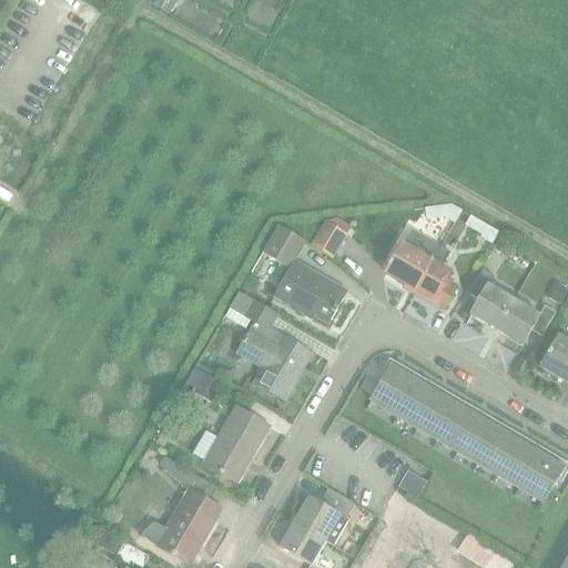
[(334,259),(348,232),(326,220),(312,246),(334,259)]
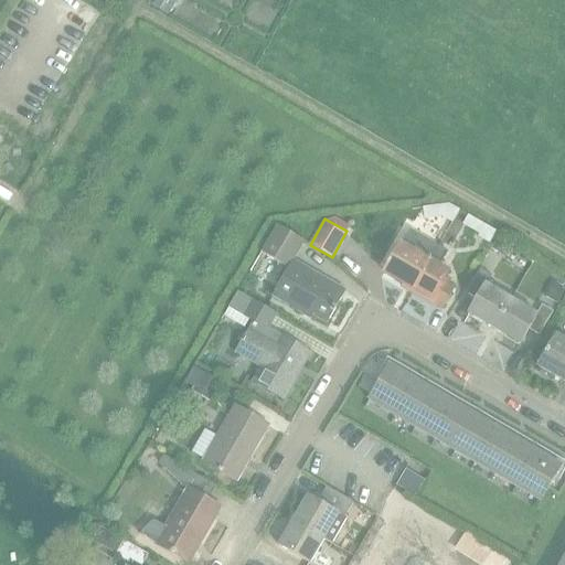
[(327,323),(345,291),(292,260),(304,241),(277,224),(260,252),(288,267),(272,295),(302,313),(305,310),(327,323)]
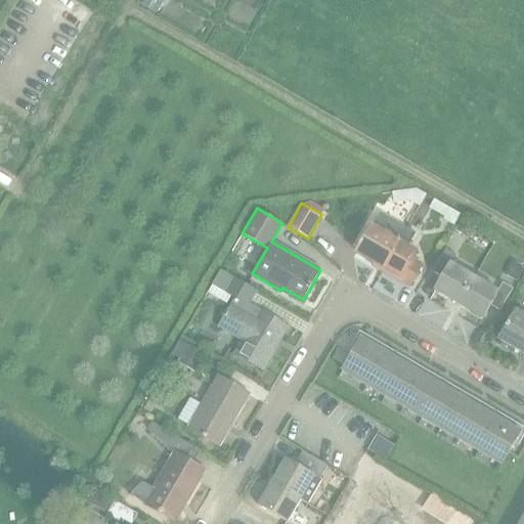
[(382,270),(406,227),(397,222),(390,236),(372,226),(356,253),(383,268),(382,270)]
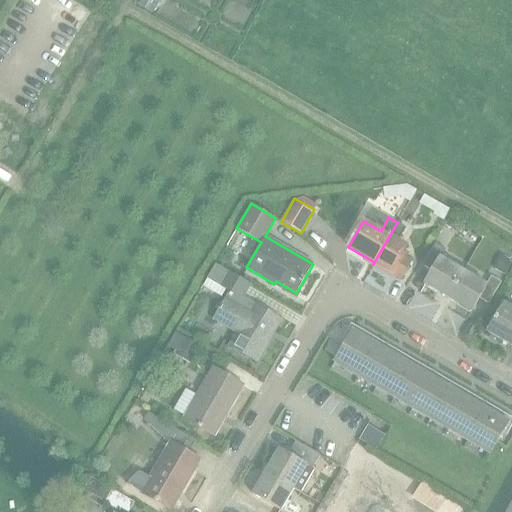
[(405,227),(397,222),(373,264),(400,279),(412,258),(402,253),(406,245),(397,240),(405,227)]
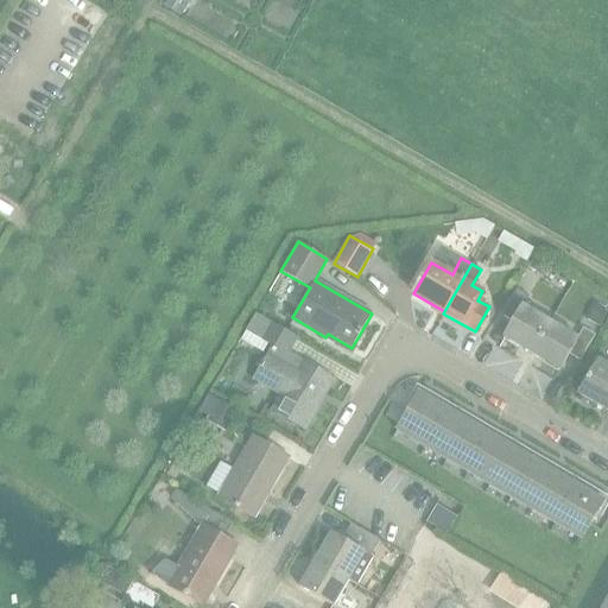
[(531,354),(549,322),(523,306),(529,297),(517,290),(501,315),(514,322),(505,339),(531,354)]
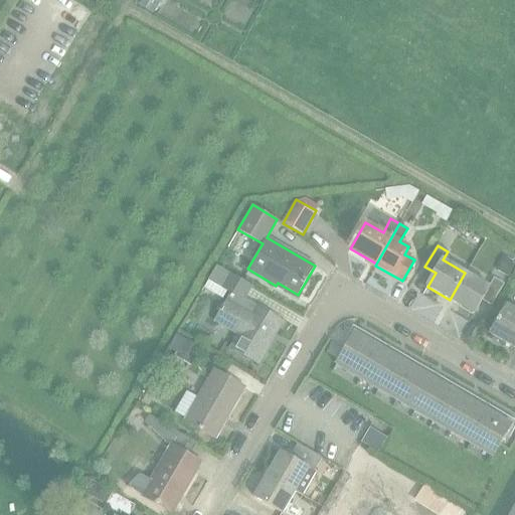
[(514,261),(505,255),(497,270),(509,276),(514,265),(514,261)]
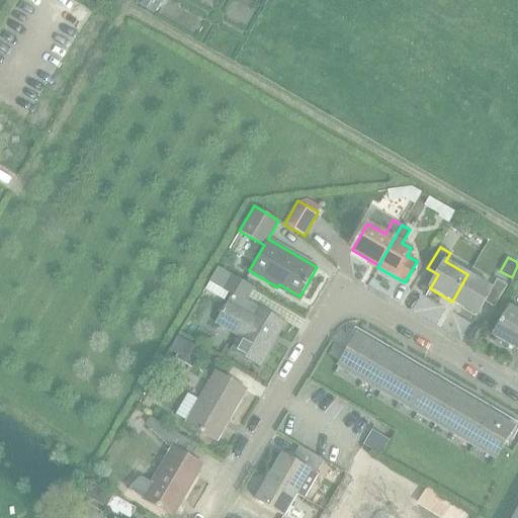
[(259,364),(283,323),(245,300),(252,287),(218,267),(210,281),(233,294),(217,322),(240,336),(233,349),(259,364)]
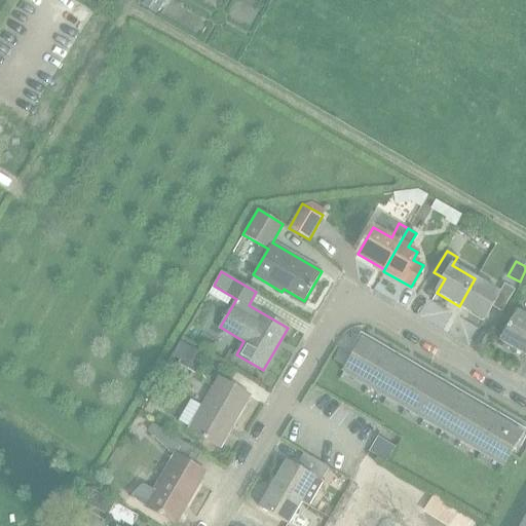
[(475,278),(459,306),(483,320),(491,306),(501,311),(514,290),(503,285),(498,293),(475,278)]
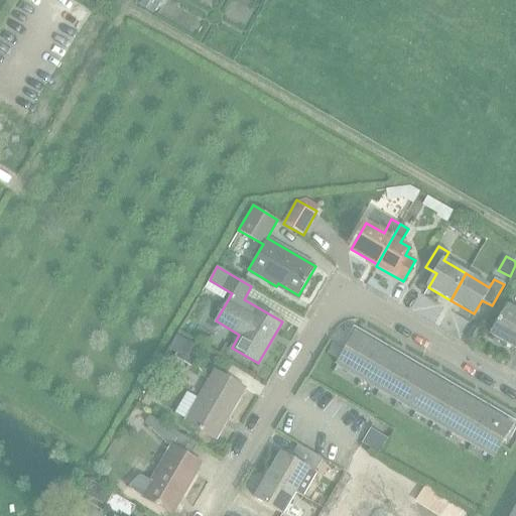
[(515,346),(515,310),(507,306),(491,335),(515,348),(515,346)]
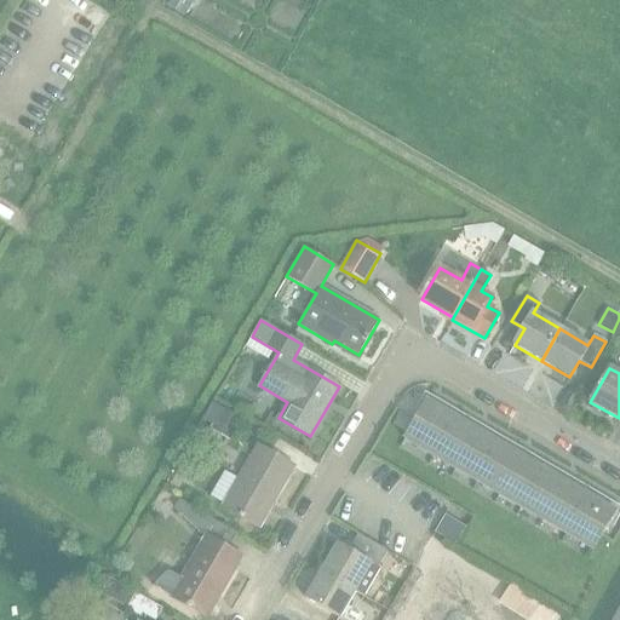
[(429,452),(451,414),(426,400),(405,437),(429,452)]
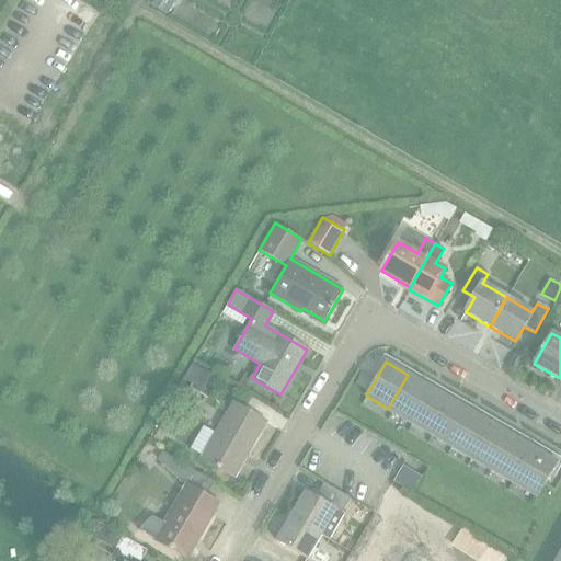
[(430,387),(408,375),(388,409),(409,421),(430,387)]
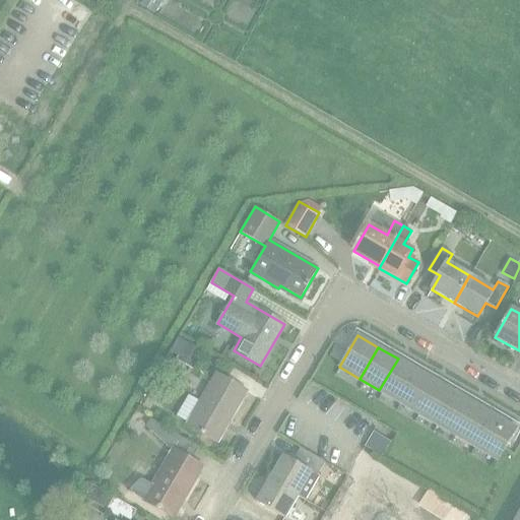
[(417,371),(398,359),(379,390),(399,402),(417,371)]
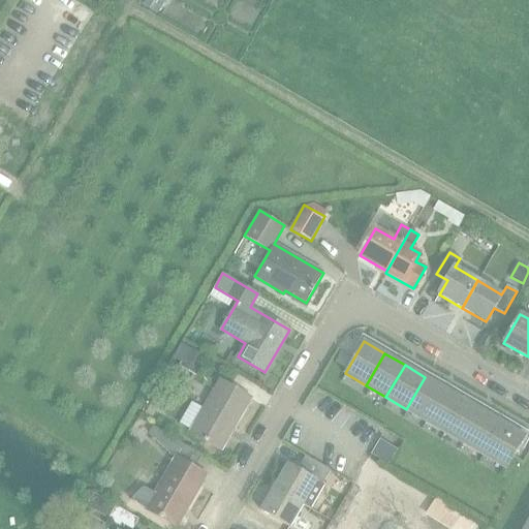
[(425,377),(406,409),(426,421),(444,389),(425,377)]
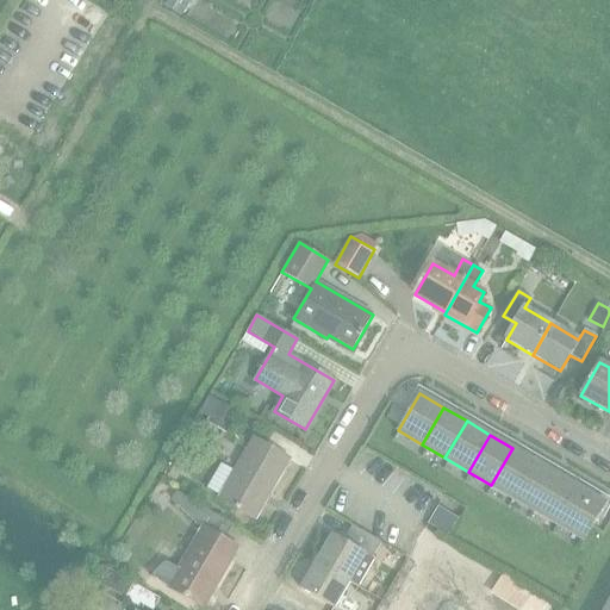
[(254,518),(288,458),(254,437),(219,498),(254,518)]
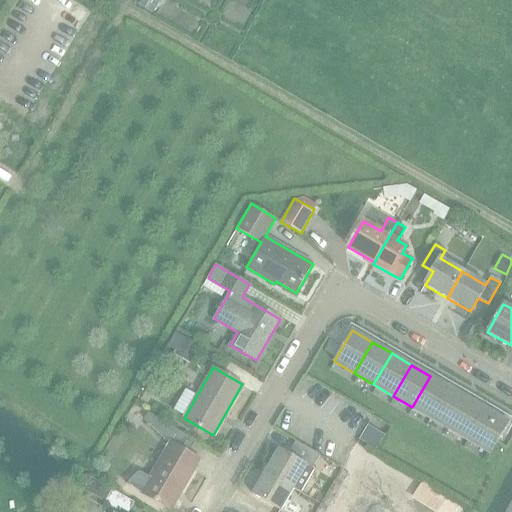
[(450,387),(430,376),(412,407),(431,418),(450,387)]
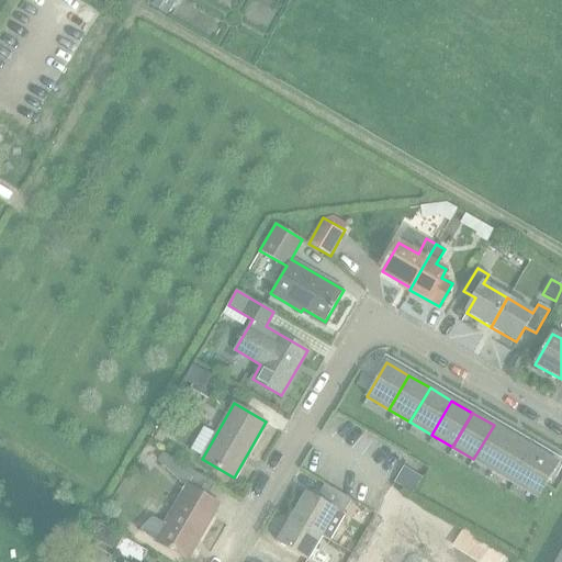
[(515,437),(494,425),(473,459),(495,472),(515,437)]
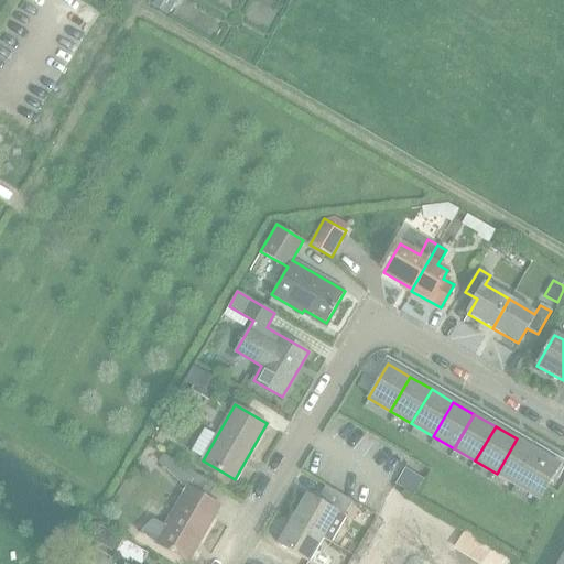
[(517,438),(497,474),(518,486),(538,452),(517,438)]
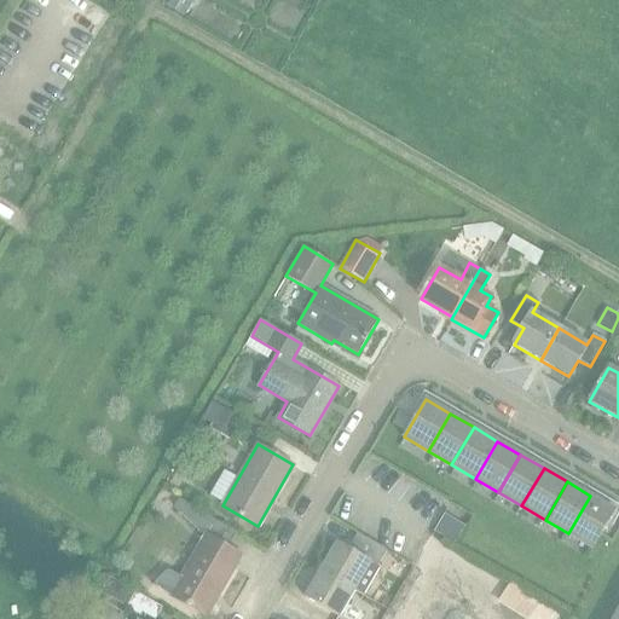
[(614,509),(590,496),(568,533),(593,548),(614,509)]
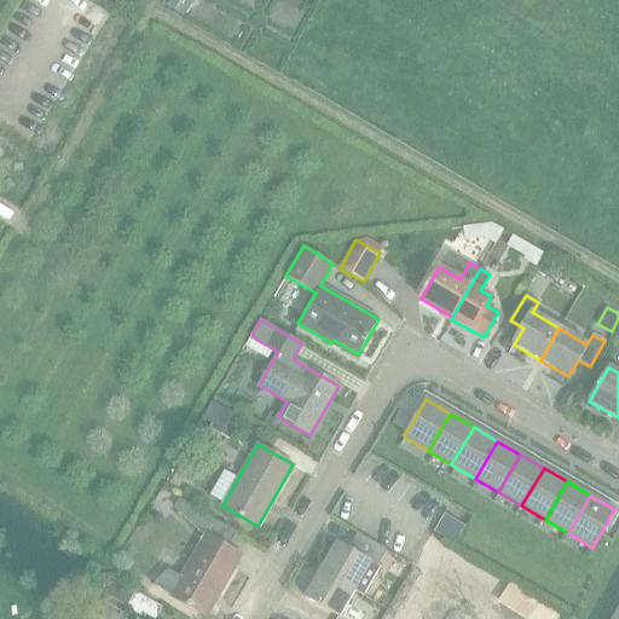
[(239,555),(226,547),(235,532),(177,499),(172,508),(200,532),(206,534),(180,578),(167,570),(151,584),(204,615),(239,555)]
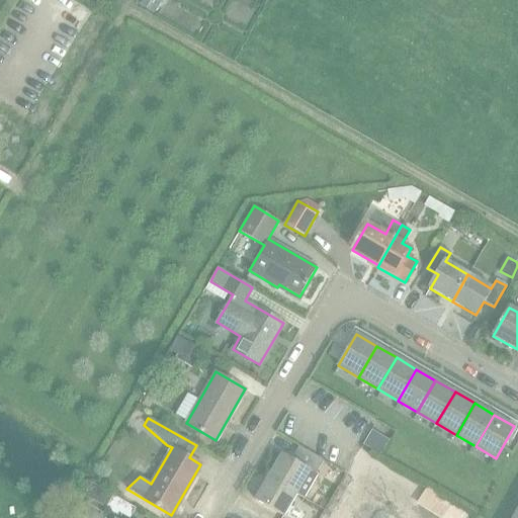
[(389,436),(372,427),(363,444),(379,453),(389,436)]
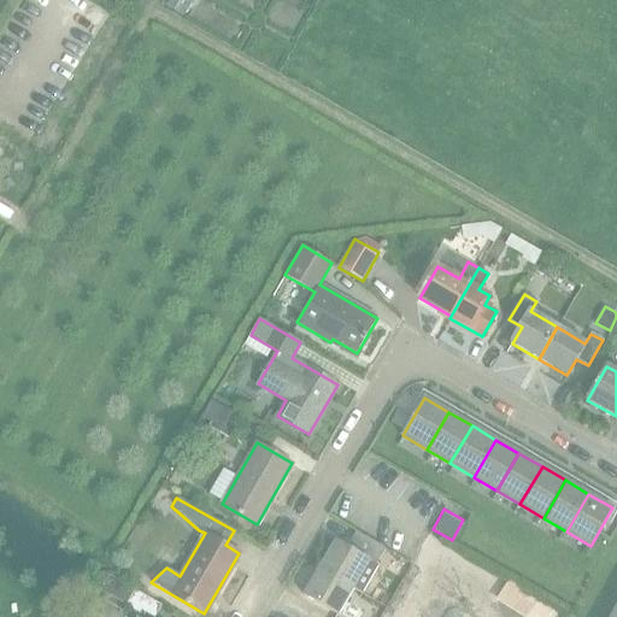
[(335,540),(319,568),(353,588),(369,562),(376,565),(386,548),(357,530),(347,547),(335,540)]
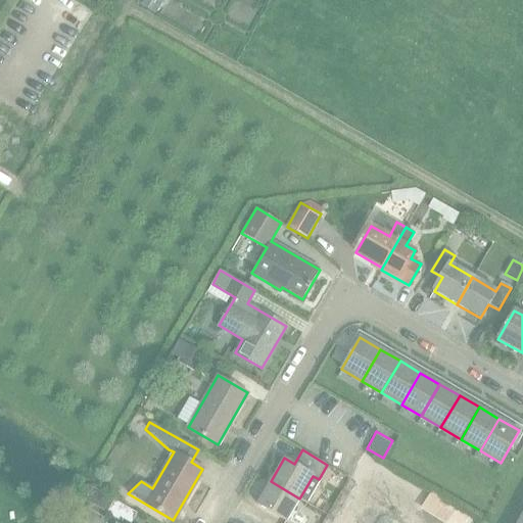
[(299,498),(271,481),(257,505),(286,521),(299,498)]
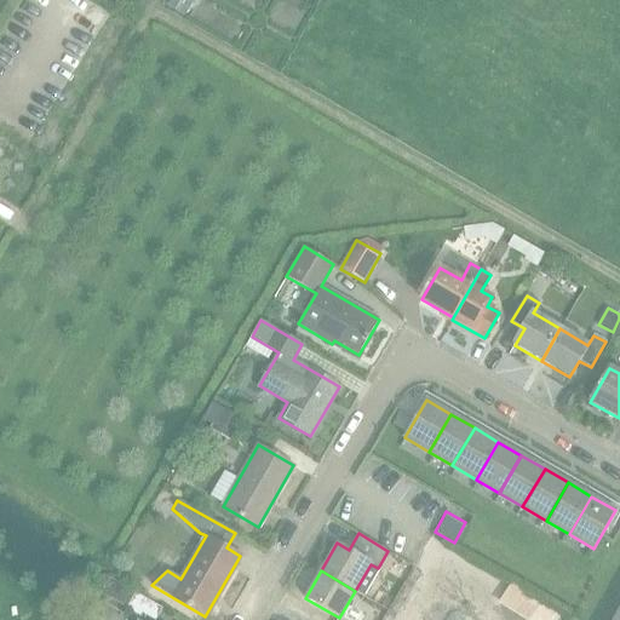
[(153,619),(154,619),(161,608),(135,592),(126,608),(139,616),(142,613),(153,619)]
